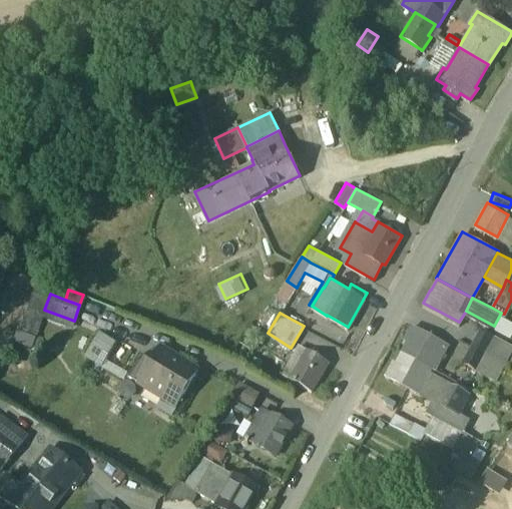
[(409,339),(403,350),(432,366),(438,354),(441,356),(448,343),(416,326),(413,324),(406,337),(409,339)]
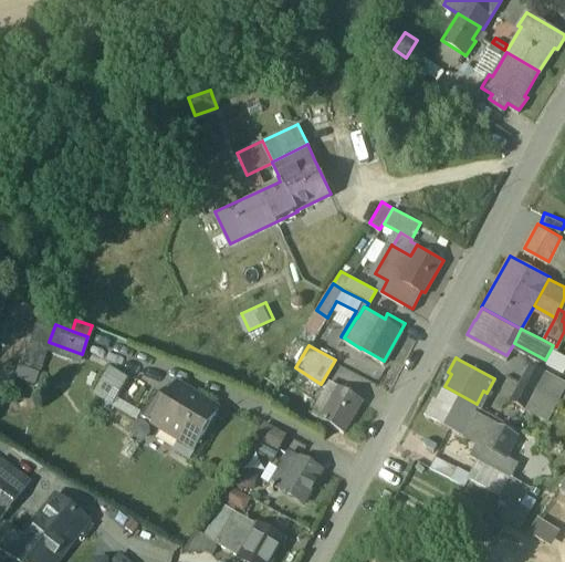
[(530,361),(520,378),(536,386),(545,368),(530,361)]
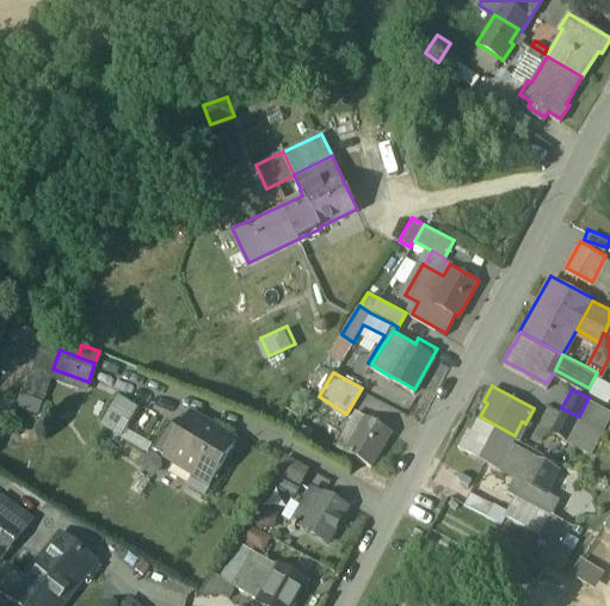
[(110,406),(122,413),(130,400),(118,393),(110,406)]
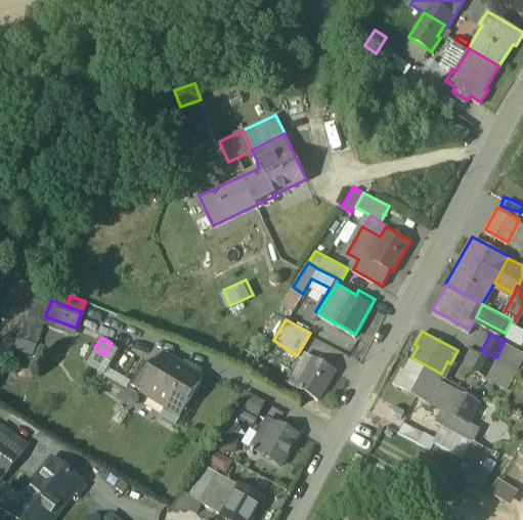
[(496,357),(517,367),(522,356),(522,350),(505,341),(496,357)]
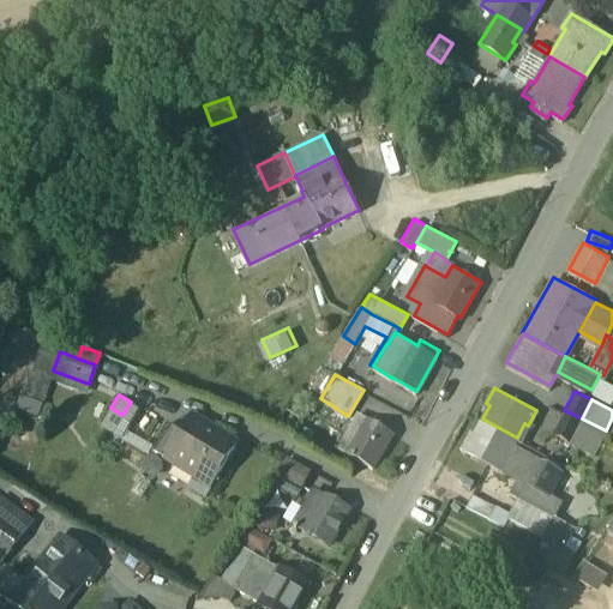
[(140,408),(131,402),(122,415),(132,421),(140,408)]
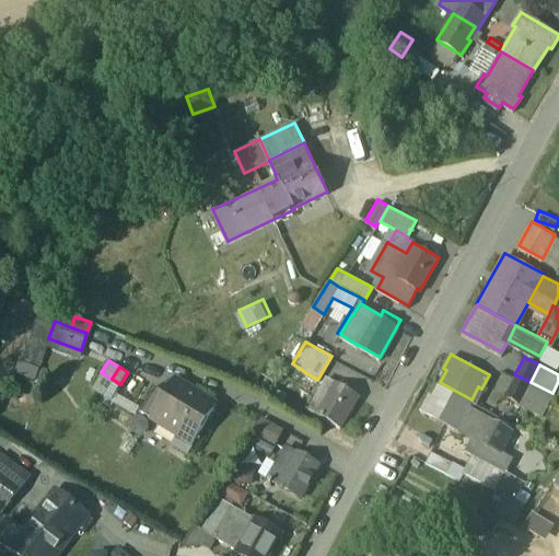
[(104,391),(112,379),(101,372),(93,384),(104,391)]
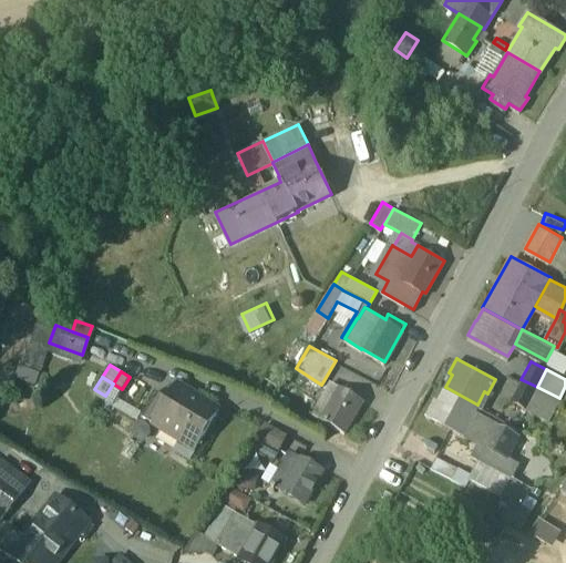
[(527,406),(537,387),(521,379),(512,397),(527,406)]
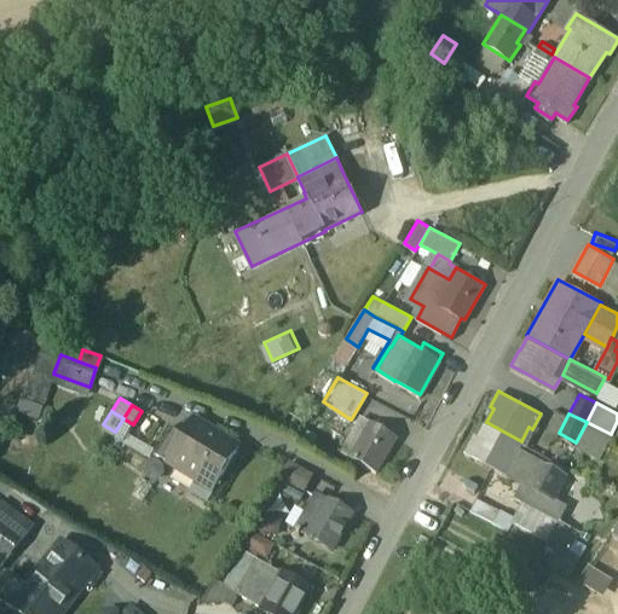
[(341,450),(376,470),(397,435),(362,415),(341,450)]
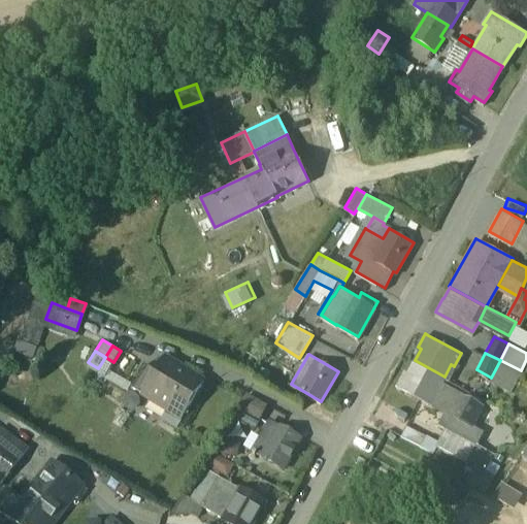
[(165,356),(162,360),(172,366),(175,362),(165,356)]
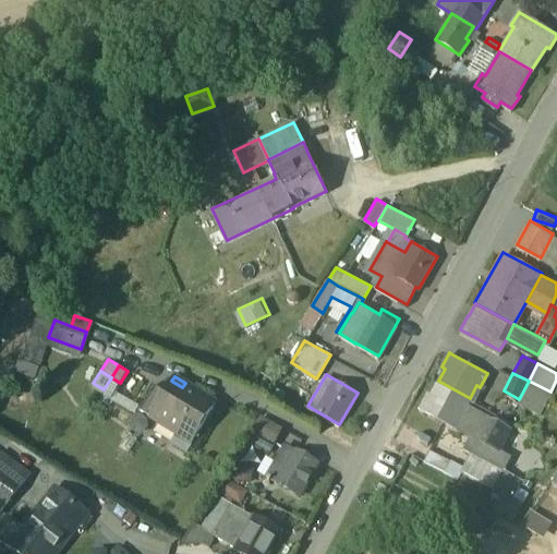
[(178,431),(193,440),(216,402),(185,383),(182,387),(171,381),(166,389),(150,414),(178,431)]
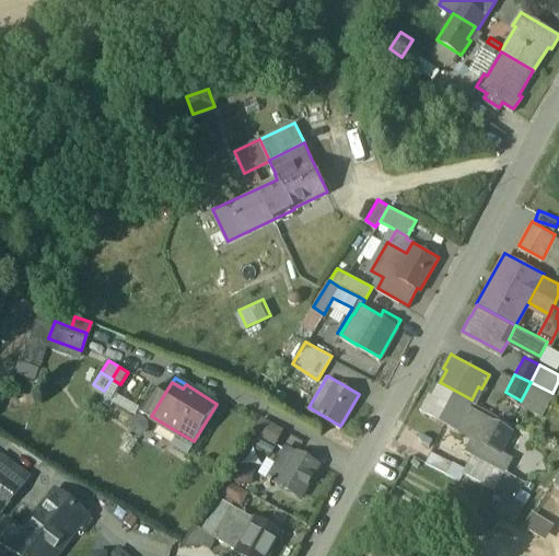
[(466,448),(474,451),(504,468),(505,468),(513,454),(498,446),(509,425),(508,425),(492,417),(492,418),(470,406),(469,407),(467,406),(472,400),(440,382),(439,382),(432,394),(429,392),(421,407),(473,436),(466,448)]
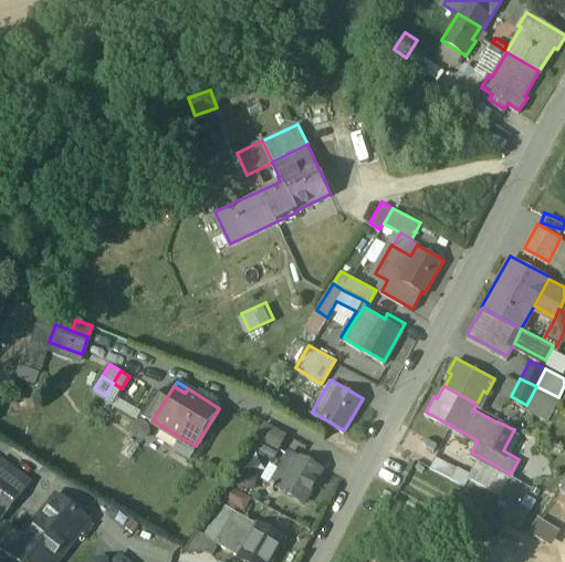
[(548,417),(558,397),(536,386),(526,405),(548,417)]
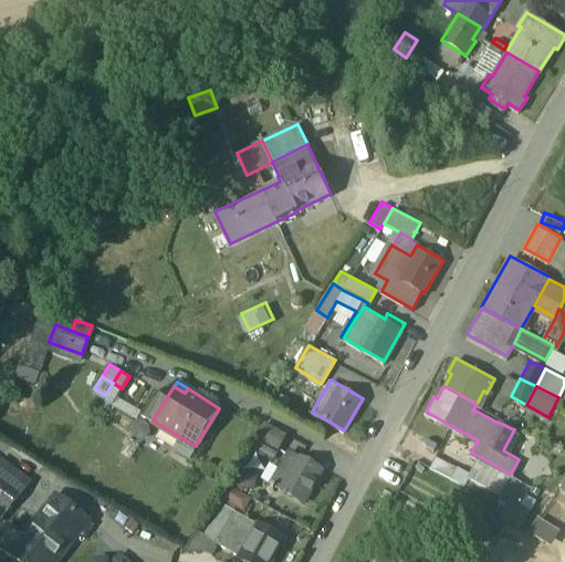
[(140,413),(153,420),(168,395),(156,387),(140,413)]
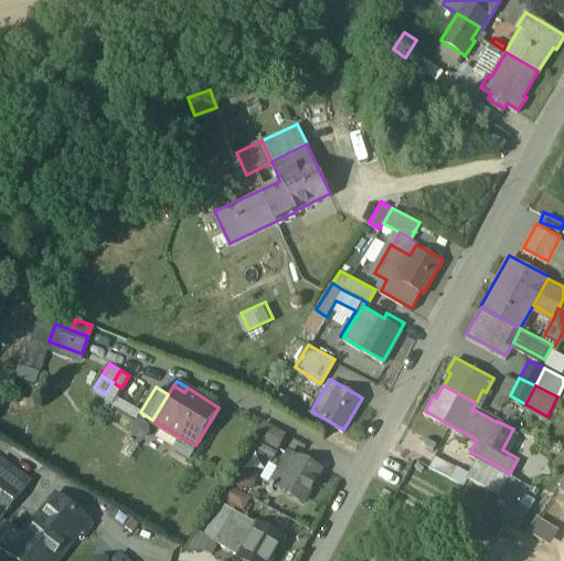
[(255,441),(276,452),(286,434),(265,423),(255,441)]
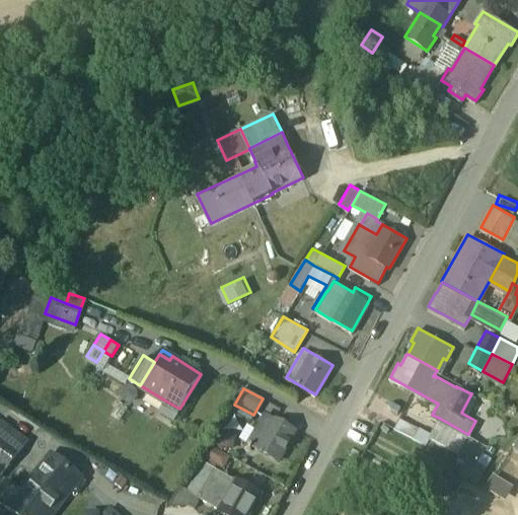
[(174,418),(179,409),(165,400),(160,409),(174,418)]
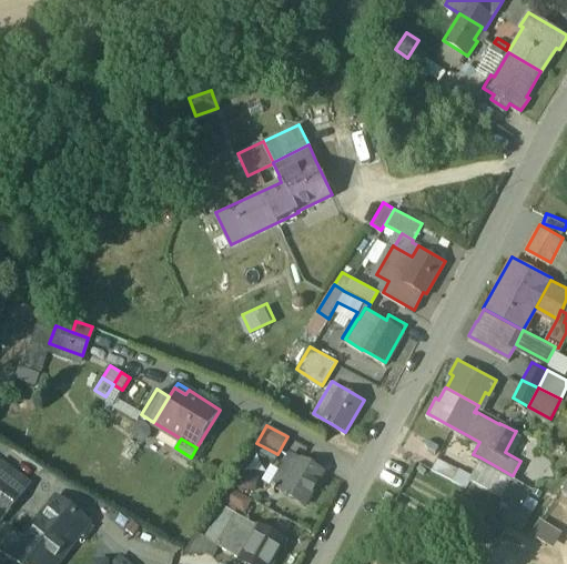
[(269,483),(281,489),(291,471),(299,475),(306,462),(287,451),(269,483)]
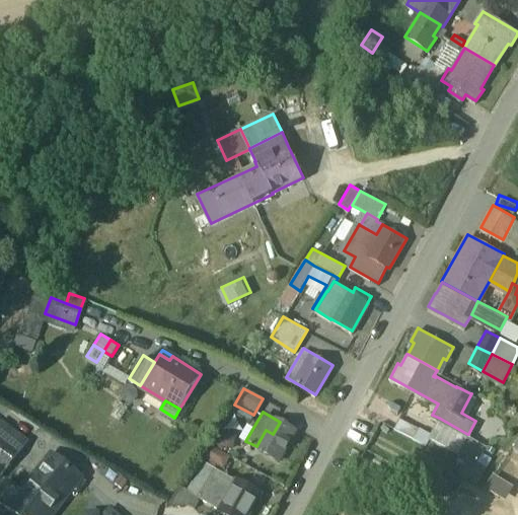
[(394,425),(415,435),(420,425),(399,415),(394,425)]
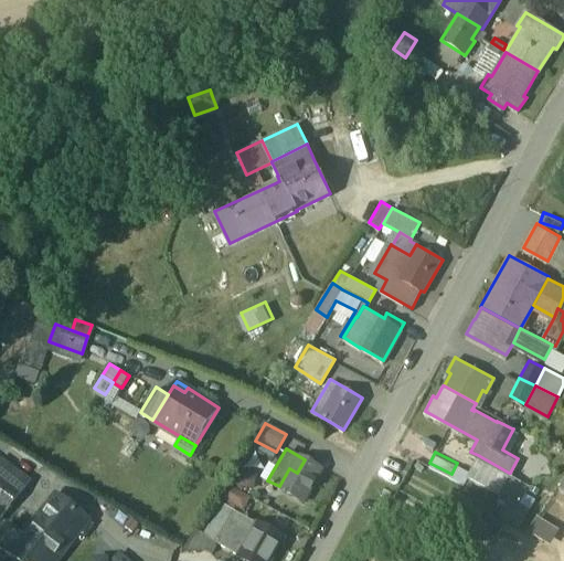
[(0,512),(1,515),(30,478),(0,455),(0,512)]
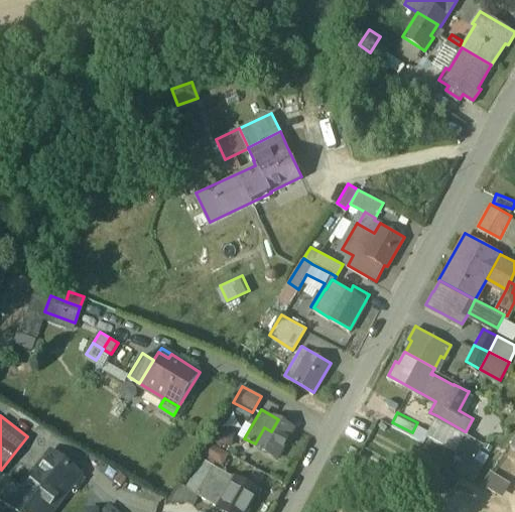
[(456,448),(465,431),(436,415),(427,432),(456,448)]
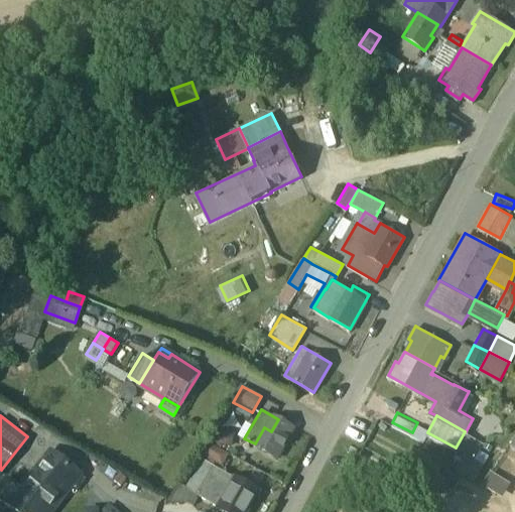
[(292,427),(278,419),(271,431),(264,427),(255,443),(276,456),(292,427)]
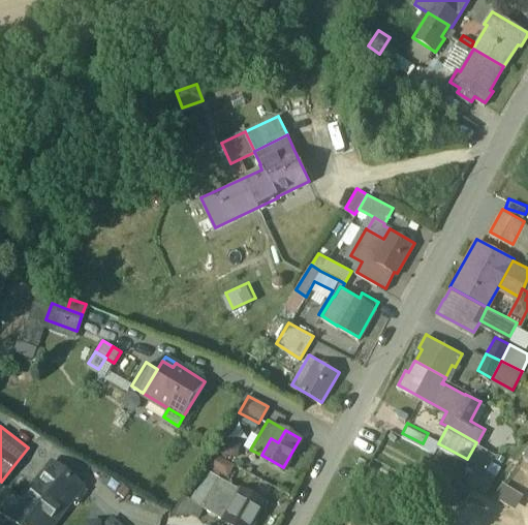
[(233,462),(214,452),(209,462),(227,472),(233,462)]
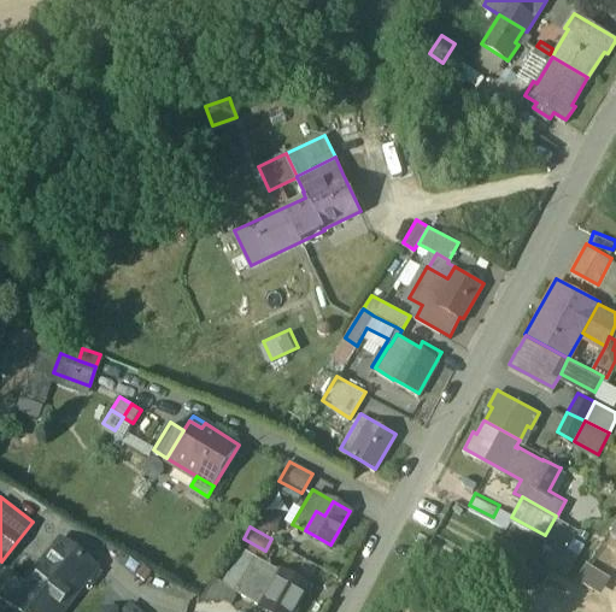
[(10,599),(30,611),(58,611),(63,606),(58,602),(75,582),(80,586),(97,564),(60,535),(45,555),(10,599)]
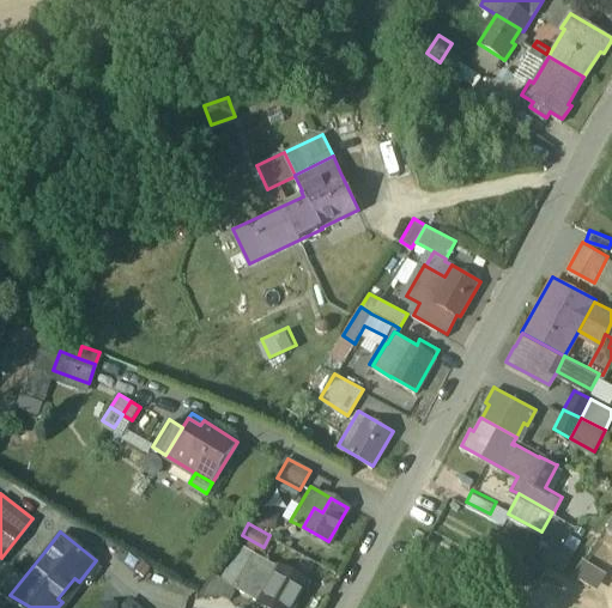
[(547,552),(561,559),(568,546),(555,539),(547,552)]
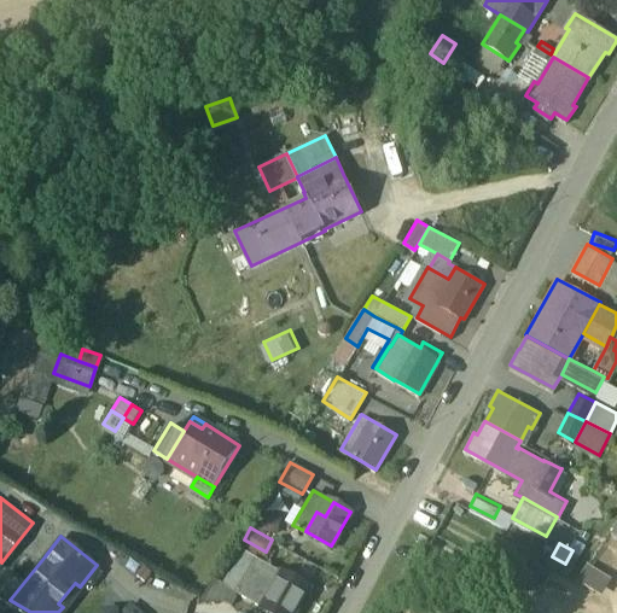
[(238,590),(262,603),(283,568),(246,548),(226,583),(238,590)]
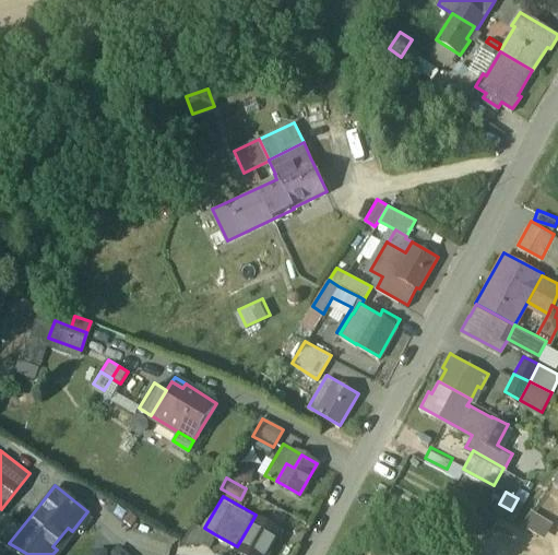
[(533,507),(523,522),(546,538),(556,522),(533,507)]
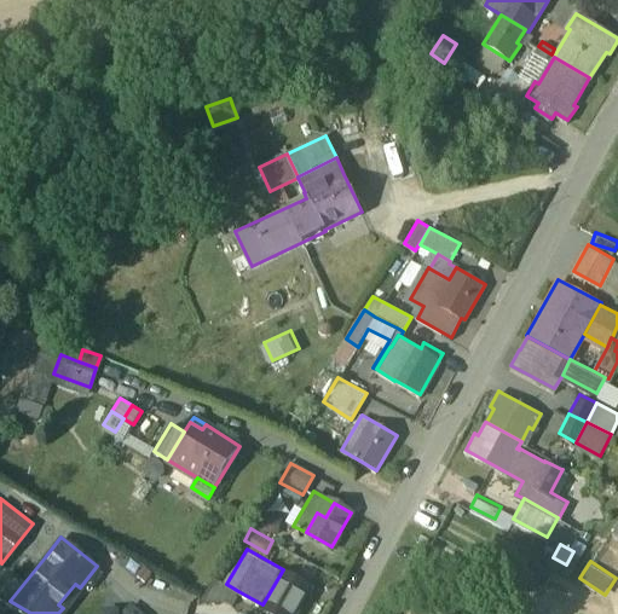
[(293,613),(310,586),(283,569),(263,604),(261,606),(277,613),(293,613)]
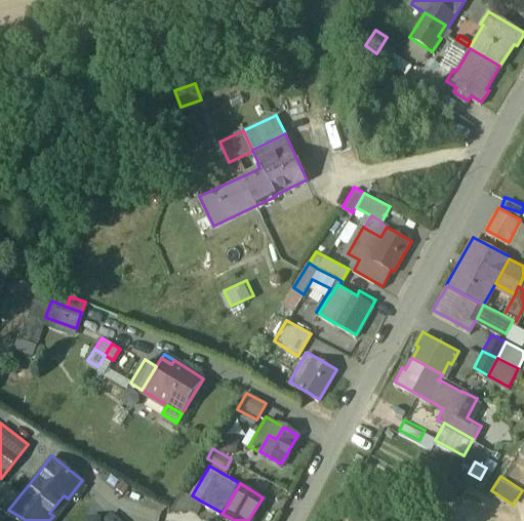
[(197,511),(202,502),(192,495),(180,488),(169,508),(189,507),(197,511)]
